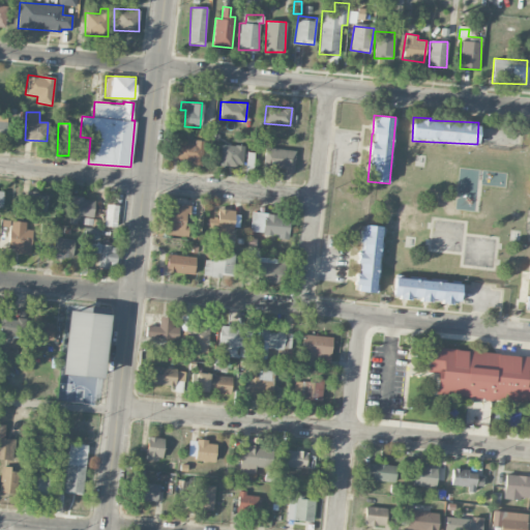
[(178,158),(192,159),(192,165),(202,165),(204,141),(195,140),(195,143),(179,143),(178,158)]
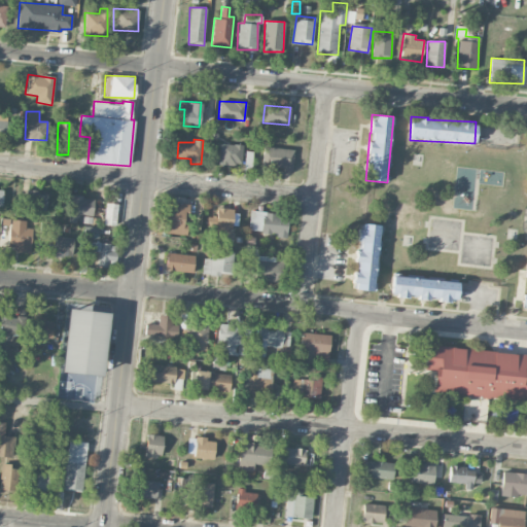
[(242,165),(243,144),(220,144),(219,164),(242,165)]
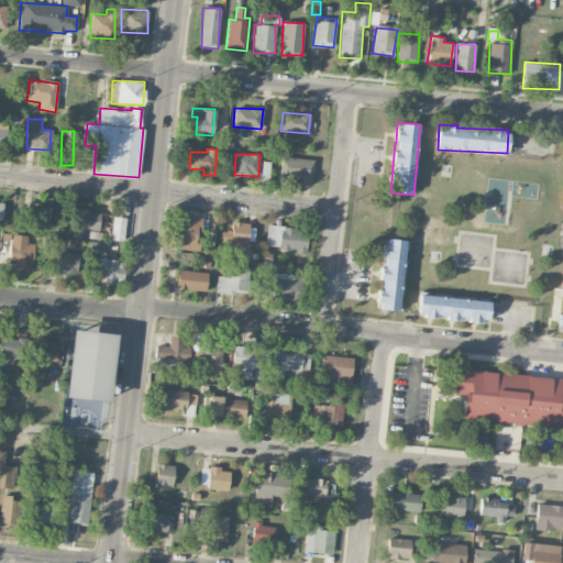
[(312,181),(315,159),(282,156),(279,178),(312,181)]
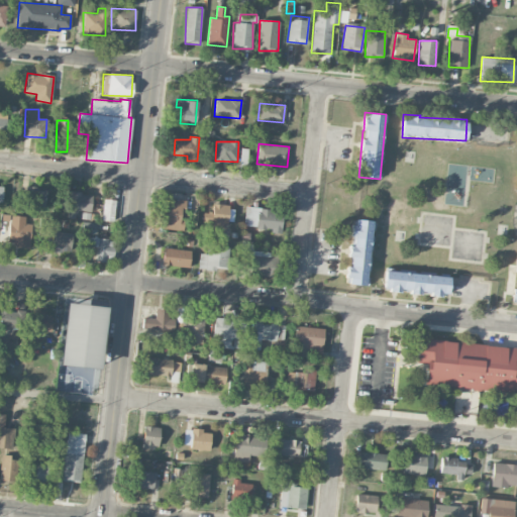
[(91,211),(92,194),(69,193),(68,217),(75,218),(76,211),(91,211)]
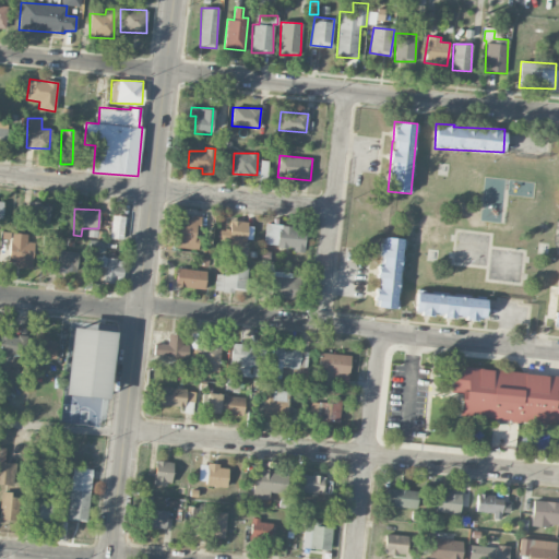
[(201,216),(179,214),(177,248),(199,249),(201,216)]
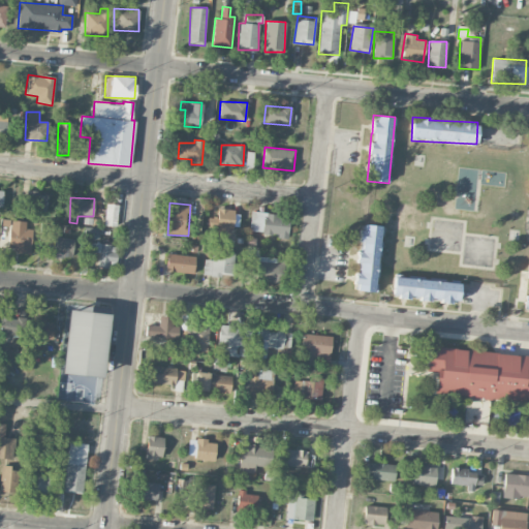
[(117,226),(118,205),(105,204),(104,225),(117,226)]
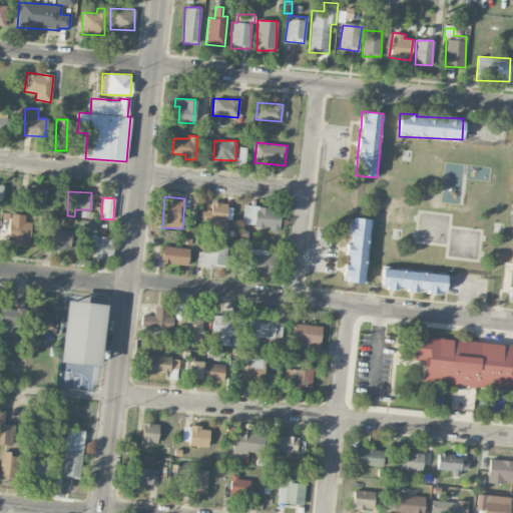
[(226,202),(211,201),(210,210),(201,210),(200,223),(225,224),(226,202)]
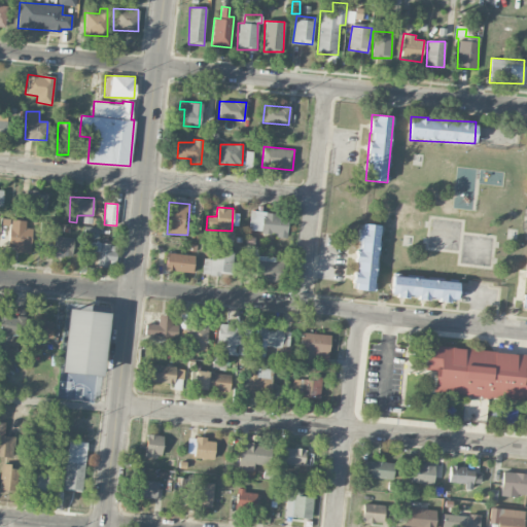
[(287,238),(288,213),(249,212),(248,232),(277,233),(276,237),(287,238)]
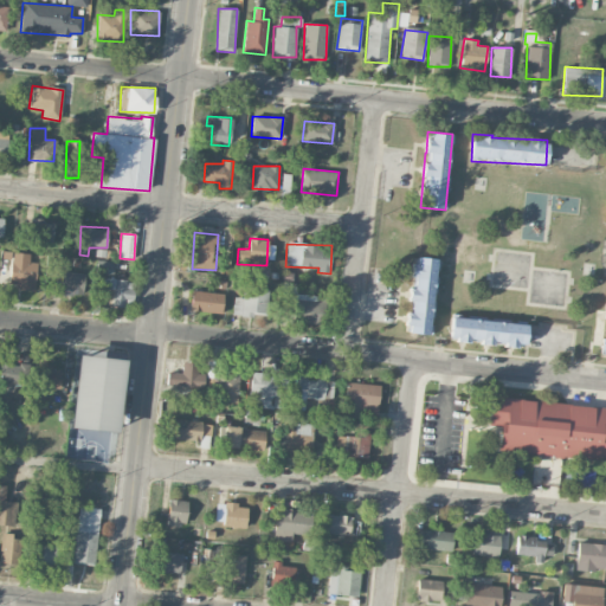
[(10,288),(33,289),(34,253),(11,252),(10,288)]
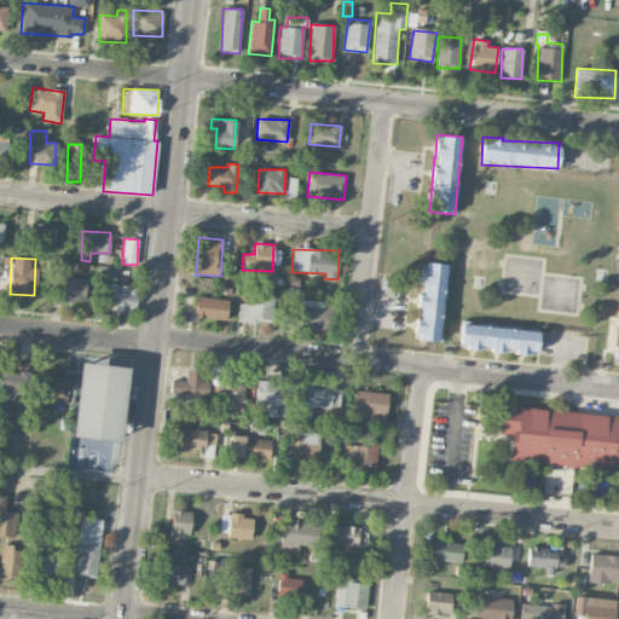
[(440,342),(447,265),(422,262),(415,340),(440,342)]
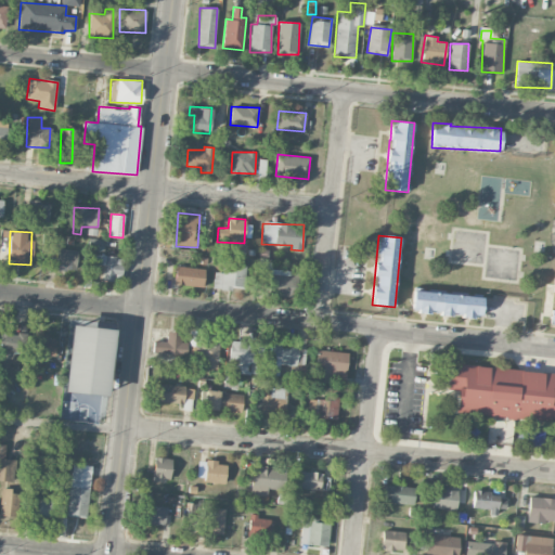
[(104,252),(104,239),(89,239),(89,250),(104,252)]
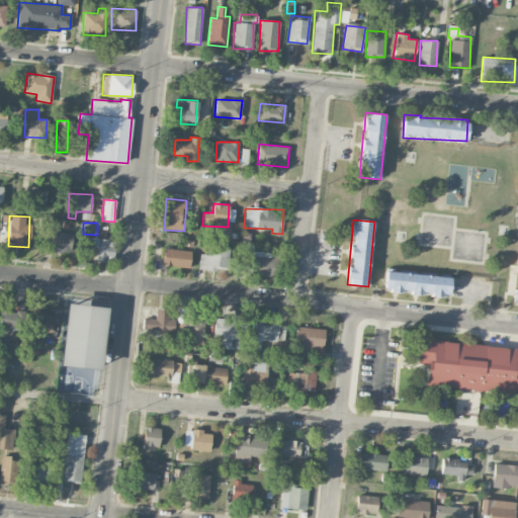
[(71,253),(72,233),(53,232),(52,252),(71,253)]
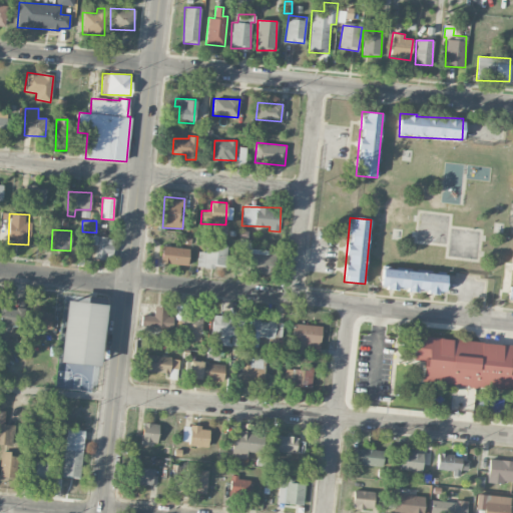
[(96,244),(94,260),(110,261),(113,237),(88,235),(87,244),(96,244)]
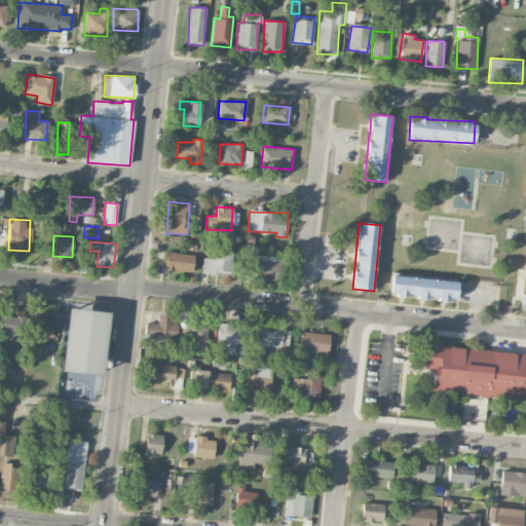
[(164,269),(191,272),(194,255),(166,252),(164,269)]
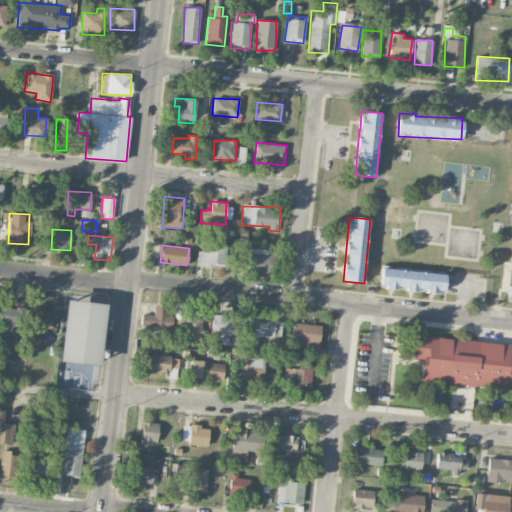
[(226,246),(206,245),(206,251),(197,251),(197,266),(225,267),(226,246)]
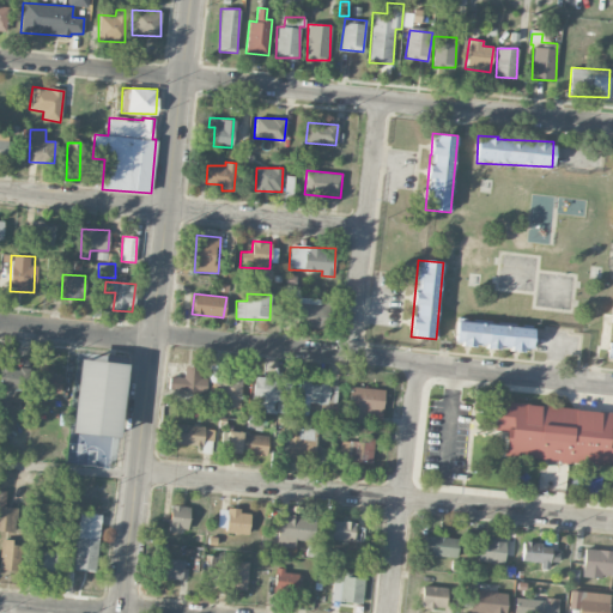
[(325,327),(325,298),(298,297),(297,327),(325,327)]
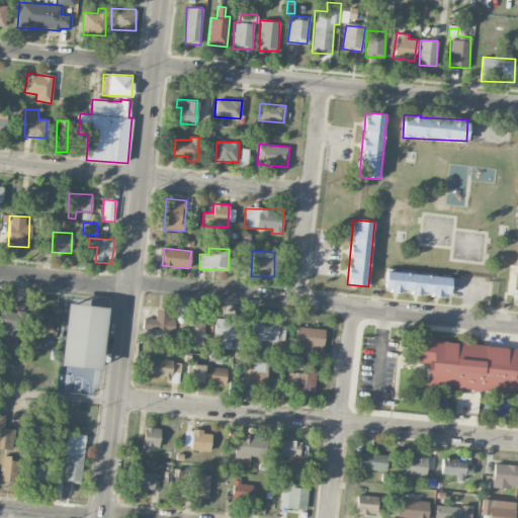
[(449,276),(385,272),(383,291),(448,296),(449,276)]
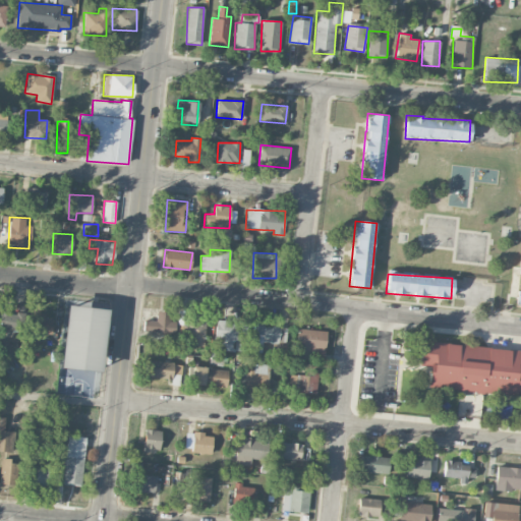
[(60,367),(101,371),(107,309),(66,305),(60,367)]
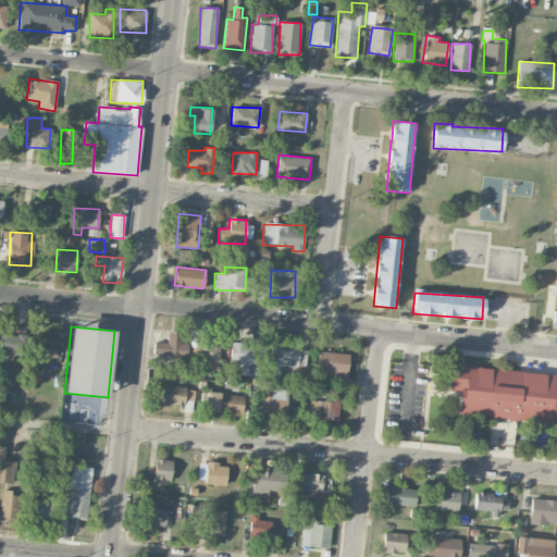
[(25,334),(0,332),(0,336),(0,350),(12,353),(12,360),(23,361),(25,334)]
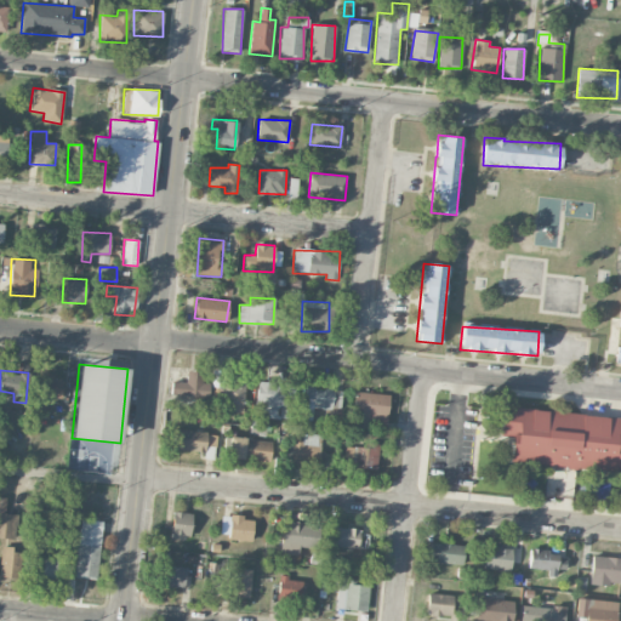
[(186,382),(171,381),(170,396),(204,397),(205,371),(187,371),(186,382)]
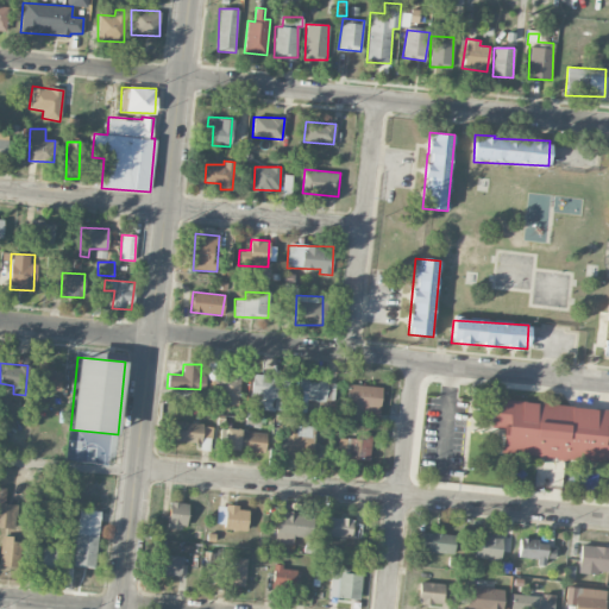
[(62,369),(38,368),(37,400),(45,400),(46,390),(61,391),(62,369)]
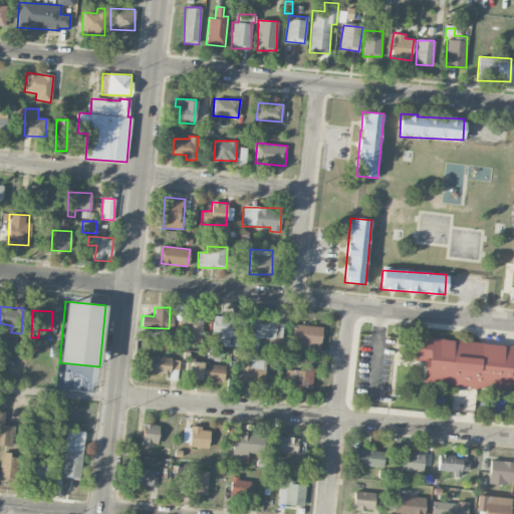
[(175,319),(187,320),(185,339),(201,341),(204,313),(176,310),(175,319)]
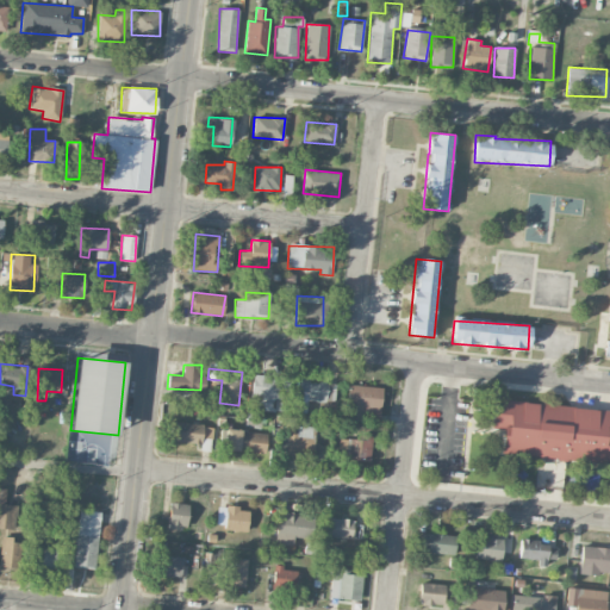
[(257,411),(287,411),(288,378),(251,377),(251,399),(257,400),(257,411)]
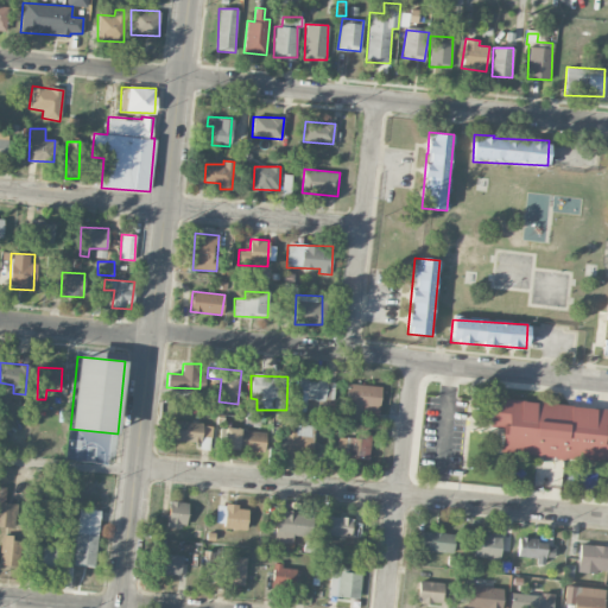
[(335,380),(296,378),(295,399),(334,400),(335,380)]
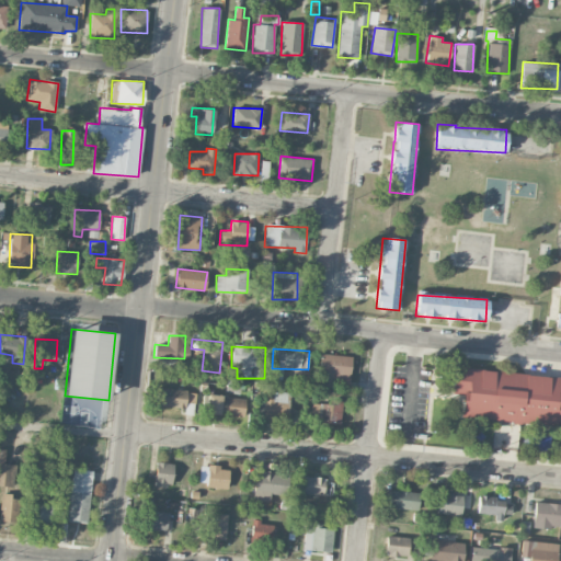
[(351,356),(320,354),(318,386),(348,388),(351,356)]
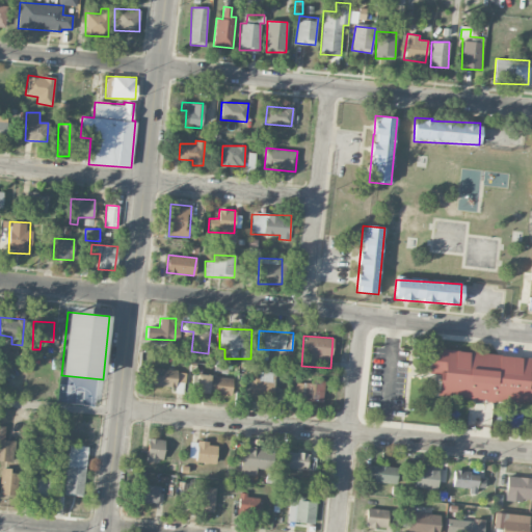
[(437,397),(531,403),(531,356),(430,349),(428,373),(439,374),(437,397)]
